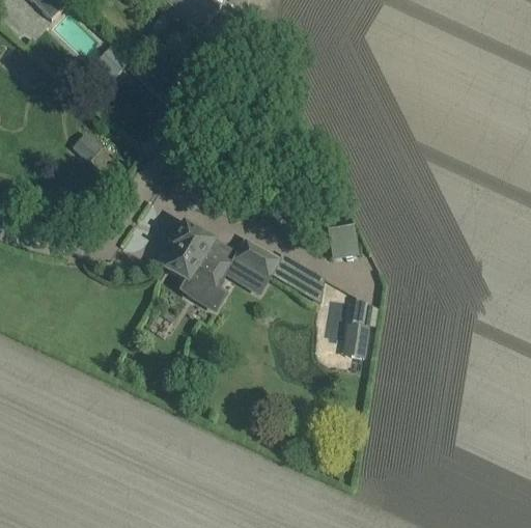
[(29,0),(50,18),(63,4),(65,2),(62,0),(29,0)]
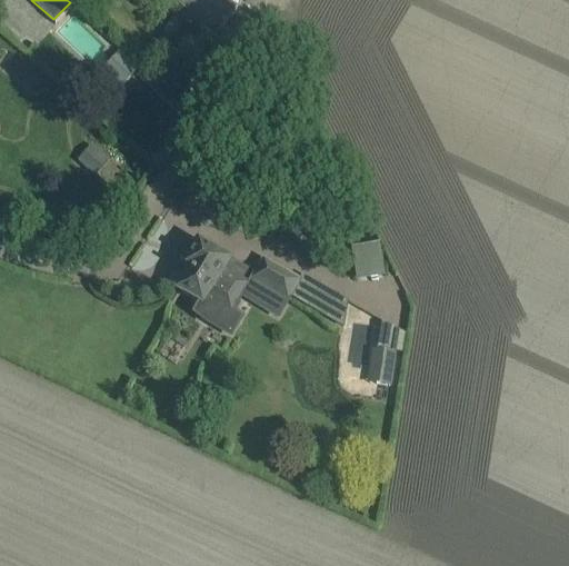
[(178,0),(216,32),(237,8),(228,0),(178,0)]
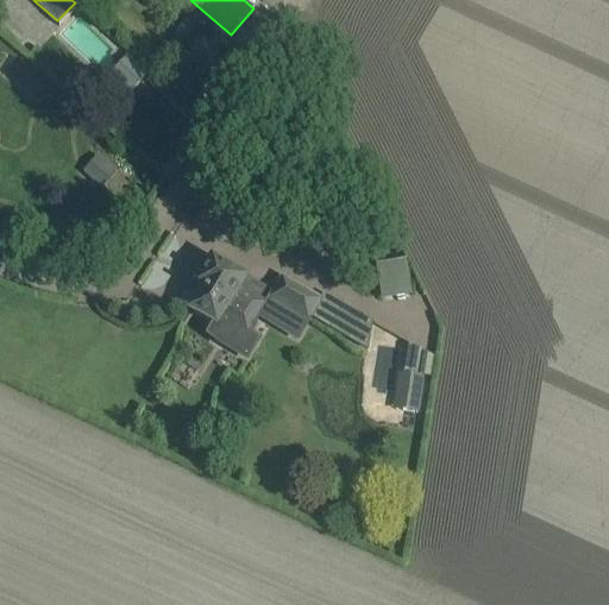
[(149,73),(129,54),(110,73),(130,92),(149,73)]
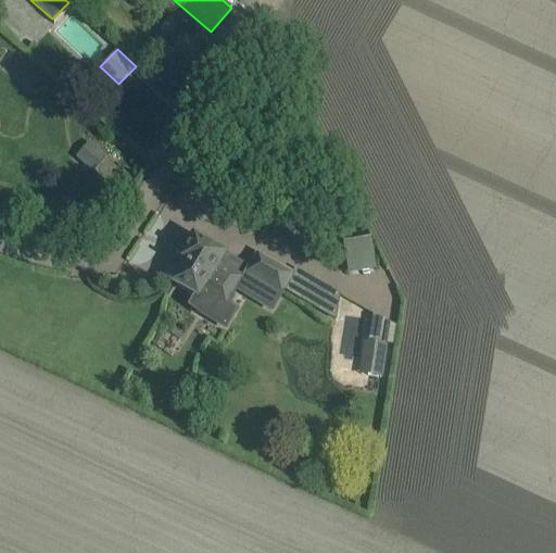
[(186,264),(174,284),(197,298),(192,305),(207,314),(219,294),(229,301),(245,275),(238,271),(242,264),(194,236),(180,260),(186,264)]
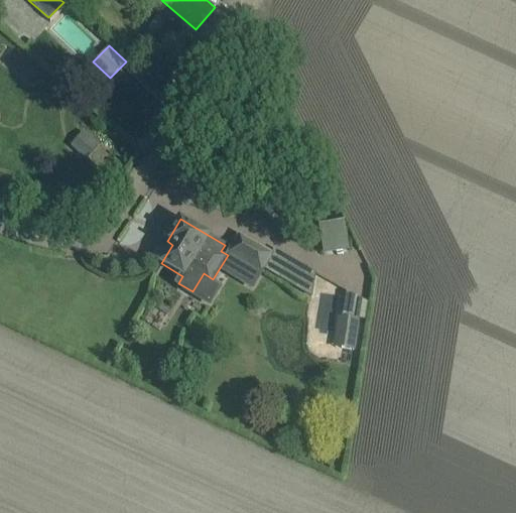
[(280,276),(291,256),(274,246),(272,250),(239,231),(226,252),(262,273),(265,267),(280,276)]
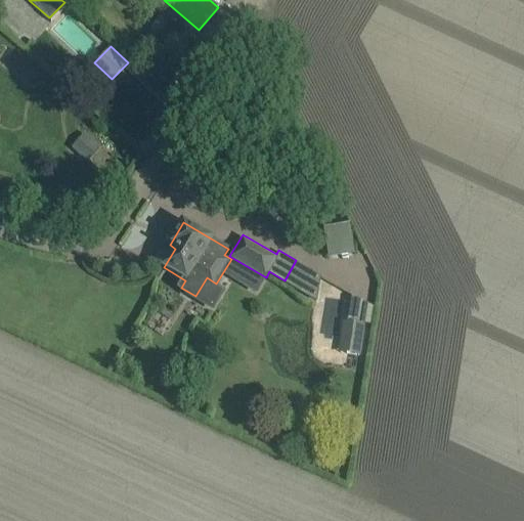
[(321,335),(340,333),(338,318),(319,320),(321,335)]
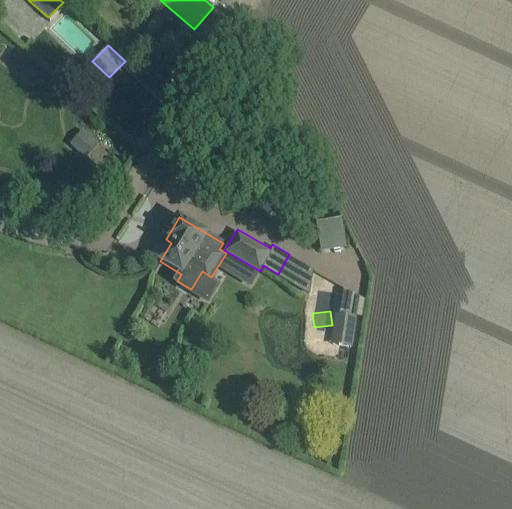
[(352,345),(357,315),(335,312),(330,342),(352,345)]
